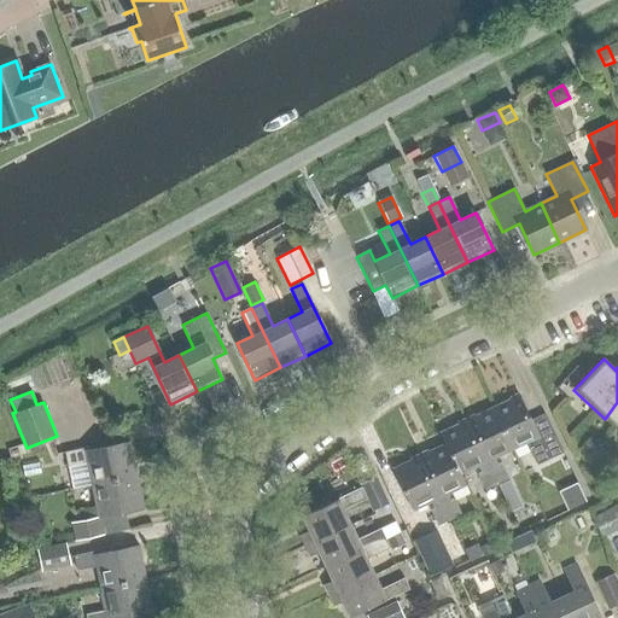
[(519,396),(493,409),(512,449),(529,441),(532,448),(529,449),(537,466),(563,453),(544,414),(531,420),(519,396)]
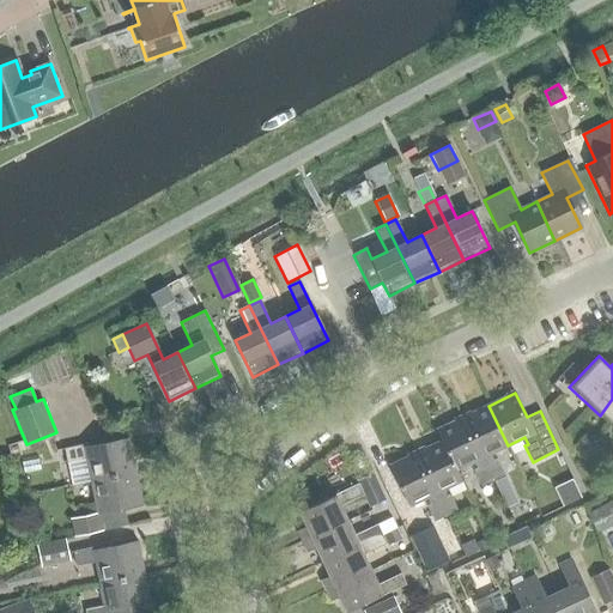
[(612,399),(600,416),(612,428),(612,399)]
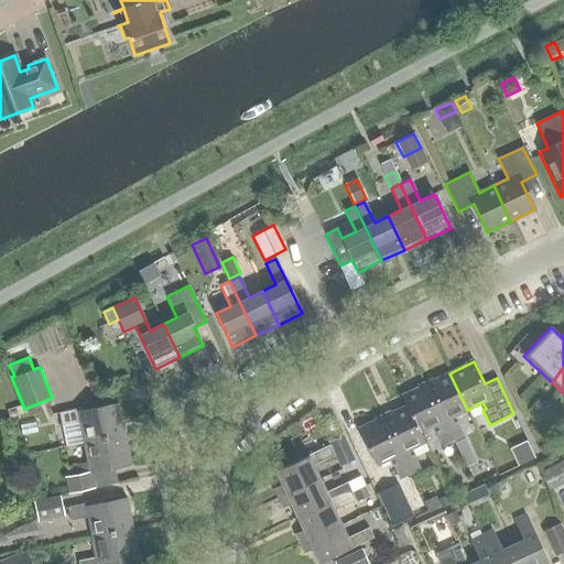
[(454,424),(451,418),(467,410),(449,373),(426,384),(453,443),(464,437),(457,422),(454,424)]
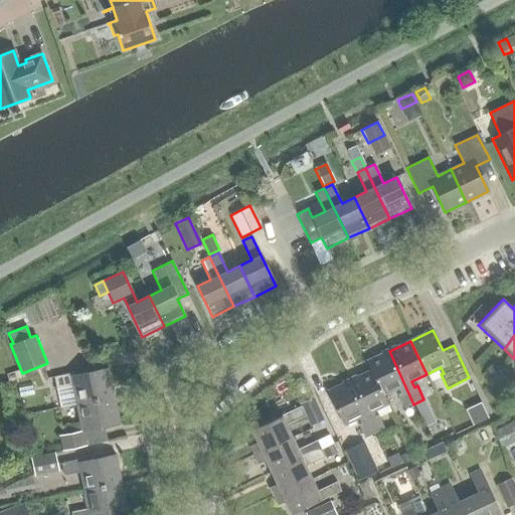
[(371,371),(382,395),(383,395),(397,388),(400,393),(397,395),(403,408),(413,404),(389,351),(366,362),(370,371),(371,371)]
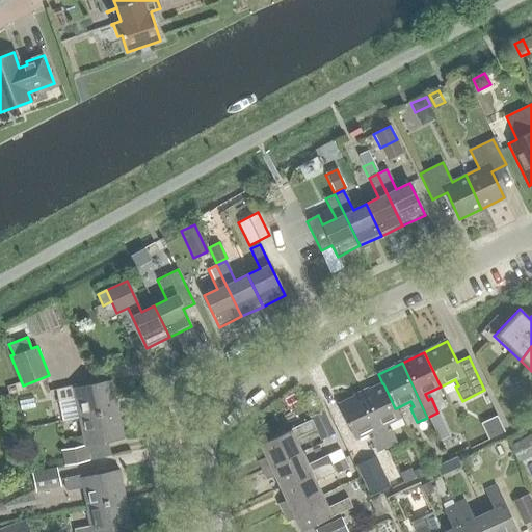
[(76,398),(80,418),(117,409),(111,381),(77,389),(76,386),(56,390),(58,402),(76,398)]
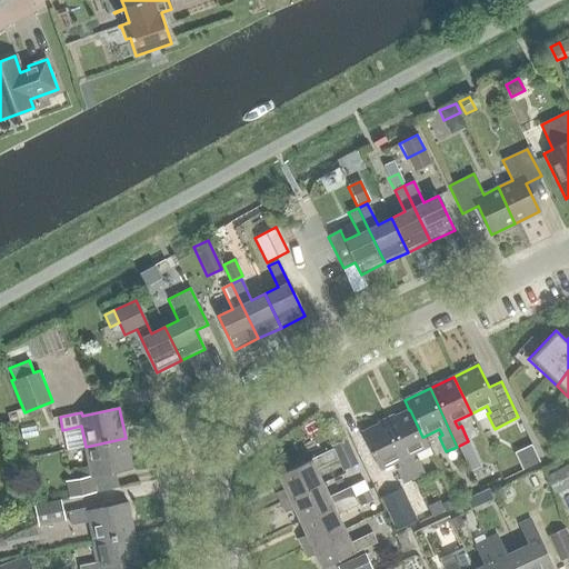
[(413,479),(425,475),(417,459),(415,460),(411,455),(428,447),(423,437),(422,437),(410,410),(409,410),(386,421),(413,479)]
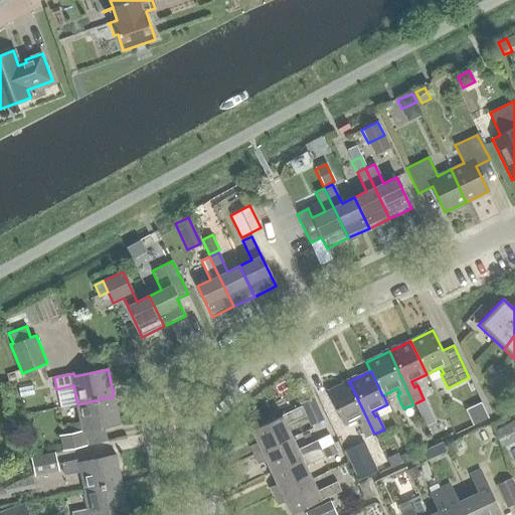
[(364,439),(374,434),(349,381),(327,392),(343,425),(358,418),(361,423),(358,424),(364,439)]
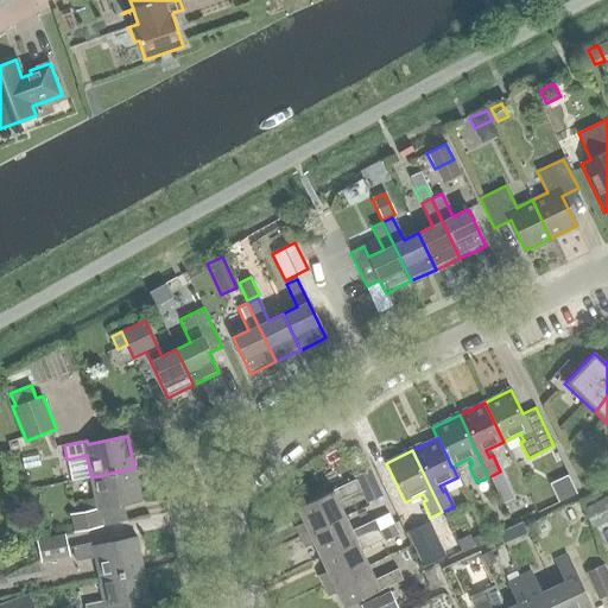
[(100,513),(102,512),(101,508),(141,501),(134,468),(92,477),(96,499),(76,504),(77,513),(69,514),(73,532),(102,526),(100,513)]
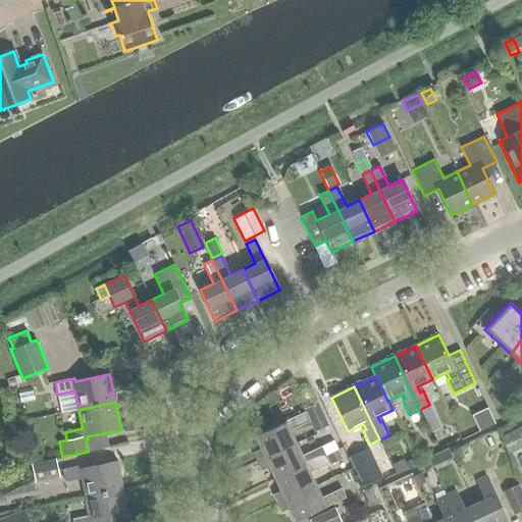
[(295,444),(289,431),(309,422),(313,432),(328,425),(317,403),(303,409),(305,412),(283,422),(284,422),(255,436),(261,449),(253,453),(258,461),(295,444)]
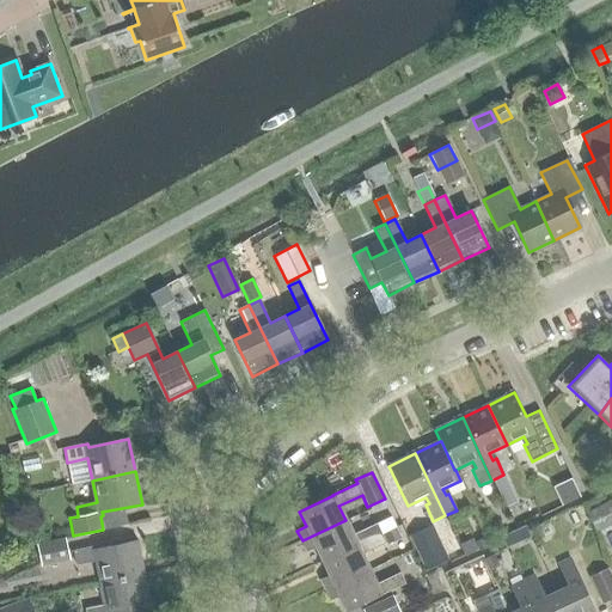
[(505,476),(495,481),(501,494),(510,488),(505,476)]
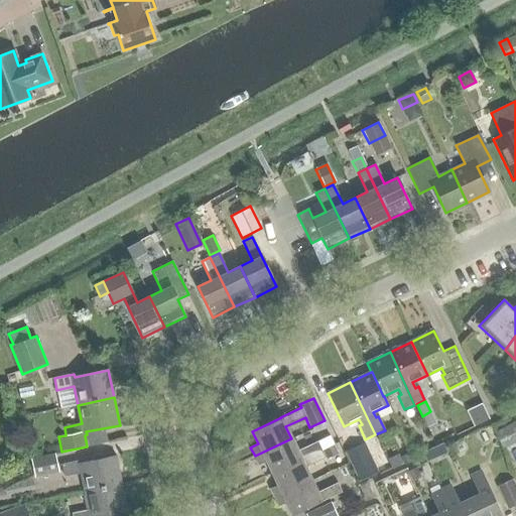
[(297,452),(291,438),(255,456),(259,465),(266,462),(271,474),(321,450),(317,441),(297,452)]
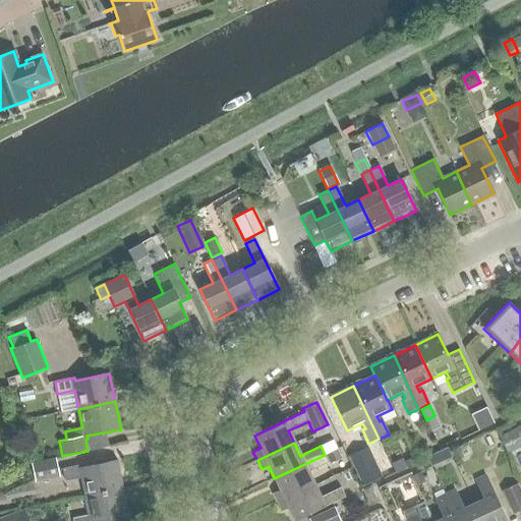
[(348,456),(362,486),(382,476),(367,447),(348,456)]
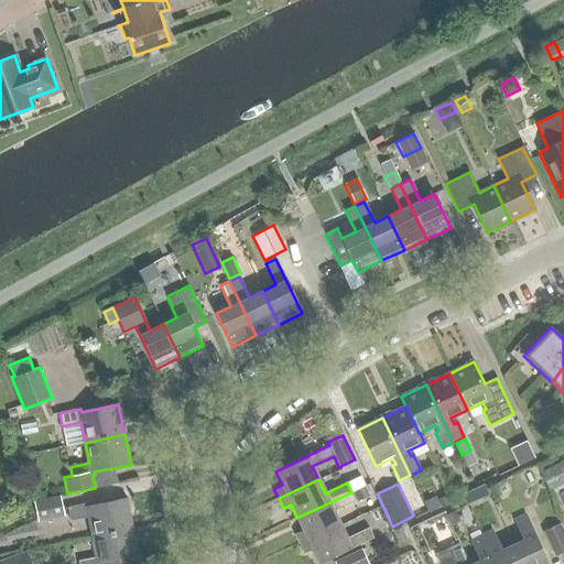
[(489,495),(486,488),(484,485),(475,488),(473,489),(478,500),(489,495)]
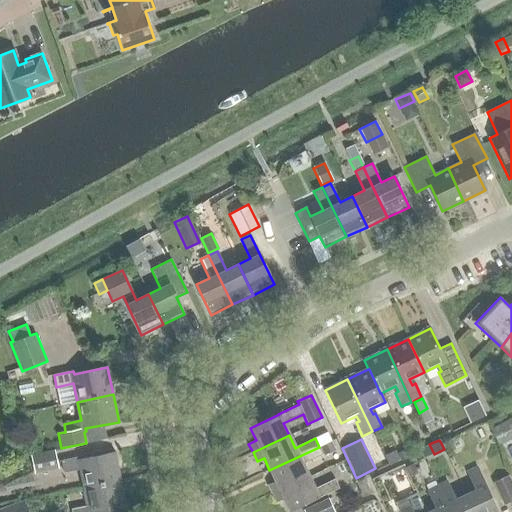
[(330,442),(319,447),(323,455),(334,450),(330,442)]
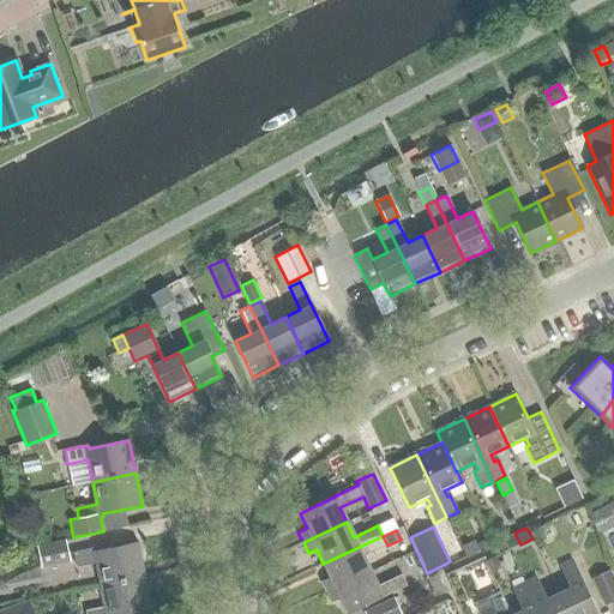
[(371,571),(363,557),(387,546),(383,536),(323,564),(330,577),(321,582),(326,593),(371,571)]
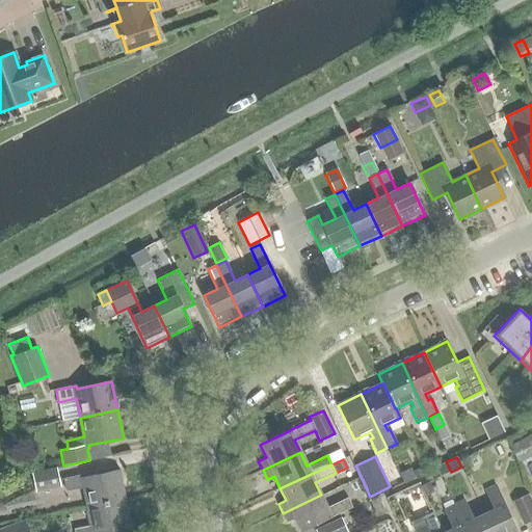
[(36,494),(49,490),(48,485),(59,482),(56,467),(31,473),(36,494)]
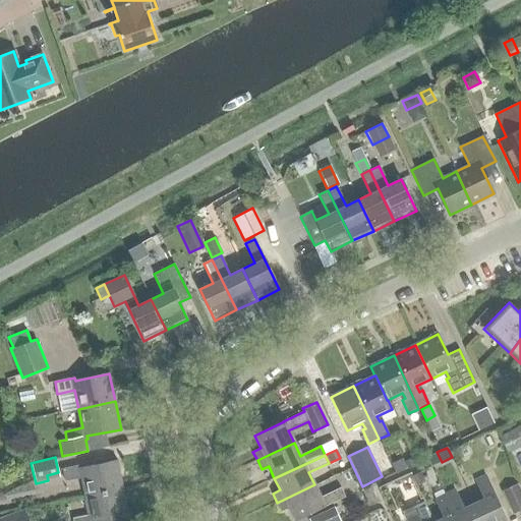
[(81,478),(85,497),(123,488),(117,461),(82,468),(82,465),(62,469),(64,481),(81,478)]
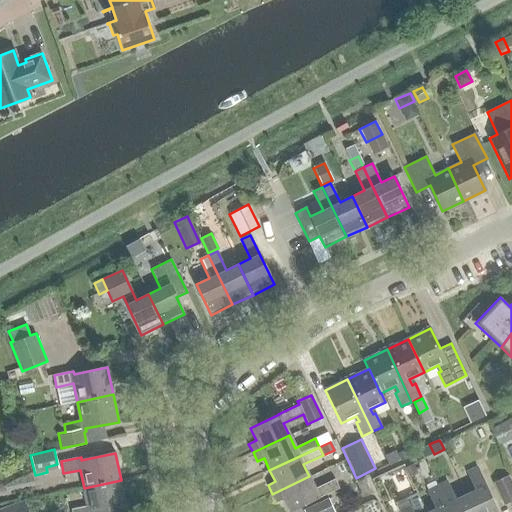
[(475,490),(465,495),(472,511),(497,511),(477,468),(467,472),(475,490)]
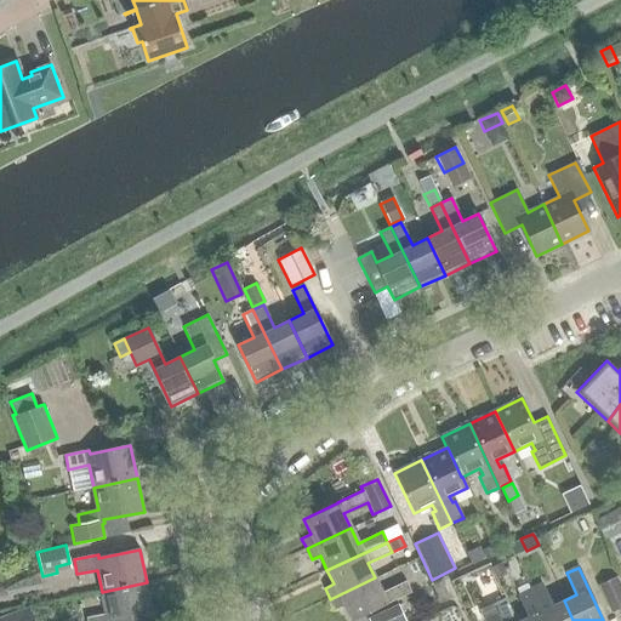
[(610,613),(620,607),(620,585),(617,576),(597,586),(610,613)]
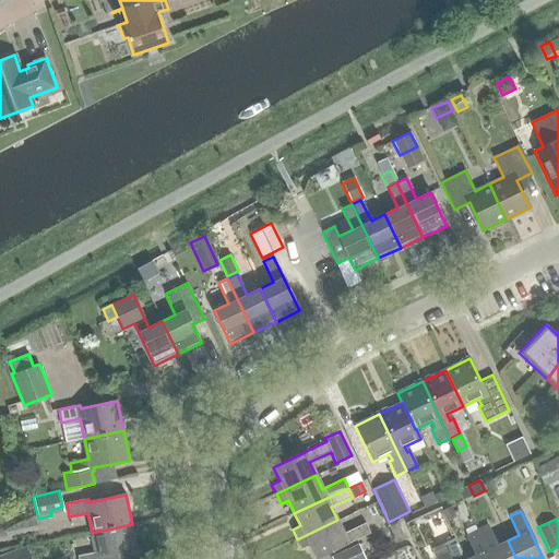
[(343,534),(337,520),(297,539),(301,548),(309,545),(316,558),(347,544),(370,534),(365,523),(343,534)]
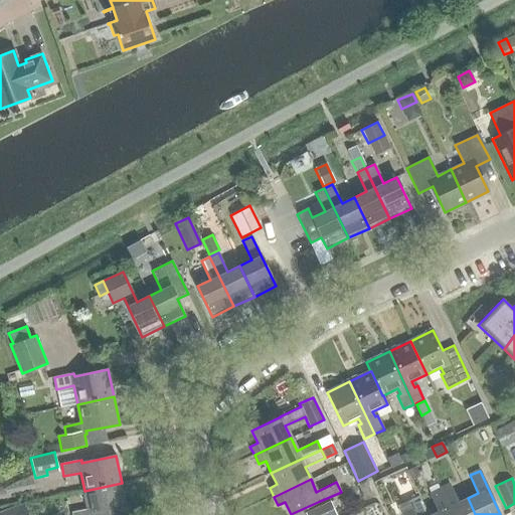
[(367,482),(357,486),(364,500),(373,496),(367,482)]
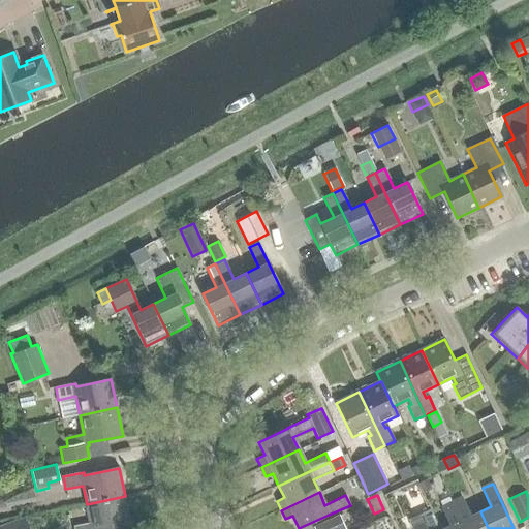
[(107,528),(130,525),(125,496),(87,504),(91,523),(73,527),(73,528),(107,528)]
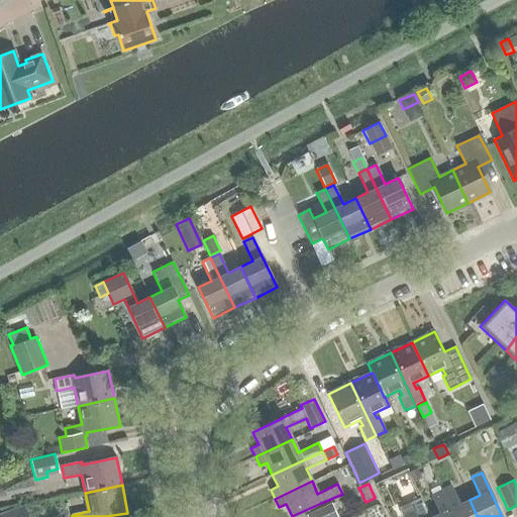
[(450,487),(441,491),(452,516),(477,516),(470,500),(458,505),(450,487)]
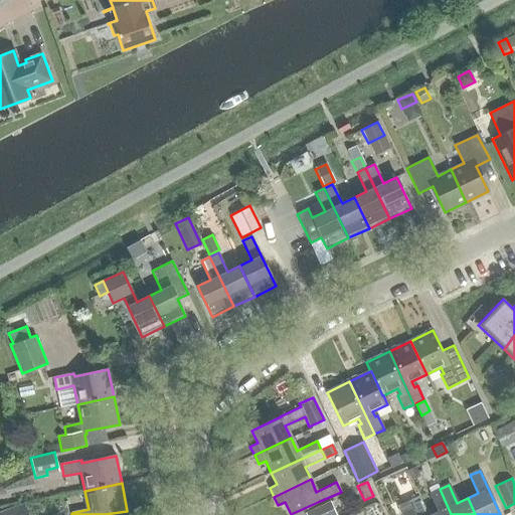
[(427,514),(419,497),(418,497),(426,514),(451,514),(440,489),(431,494),(439,511),(431,514),(427,514)]
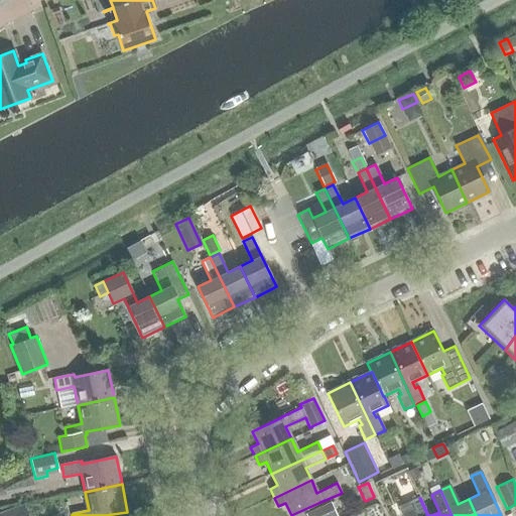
[(427,515),(419,498),(398,508),(402,515),(427,515)]
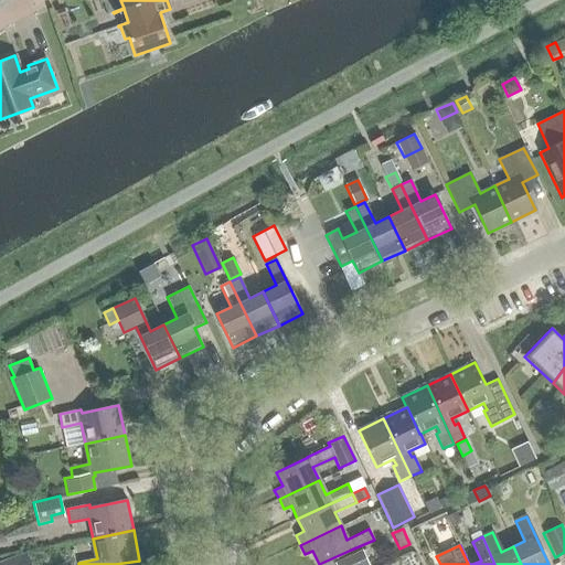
[(369,564),(362,551),(337,563),(338,564),(369,564)]
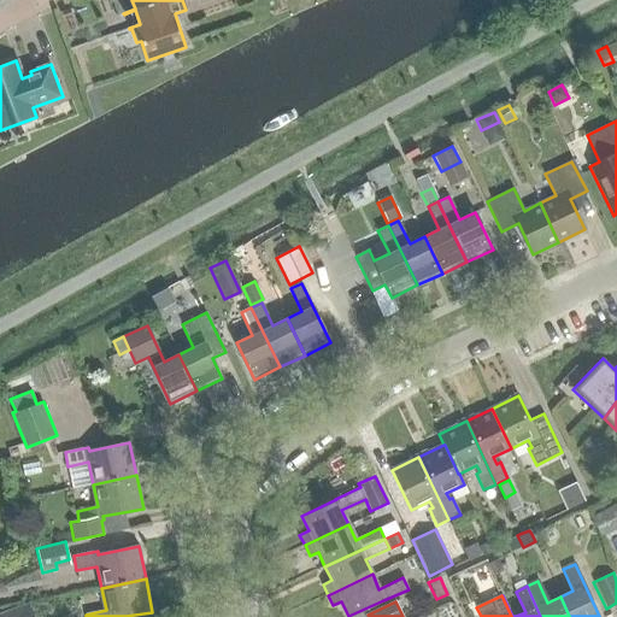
[(33,616),(28,604),(0,613),(0,616),(33,616)]
